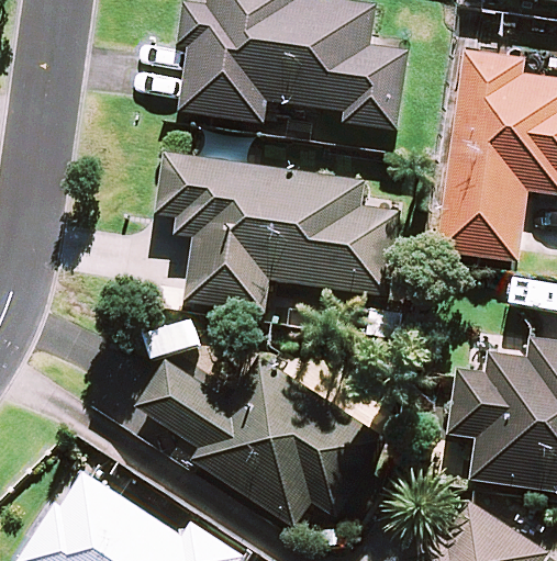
[(208,0),(207,4),(184,1),(178,45),(188,46),(178,111),(264,123),(267,100),(343,111),(342,123),(397,131),(409,51),(371,45),(377,4),(345,0),(208,0)]
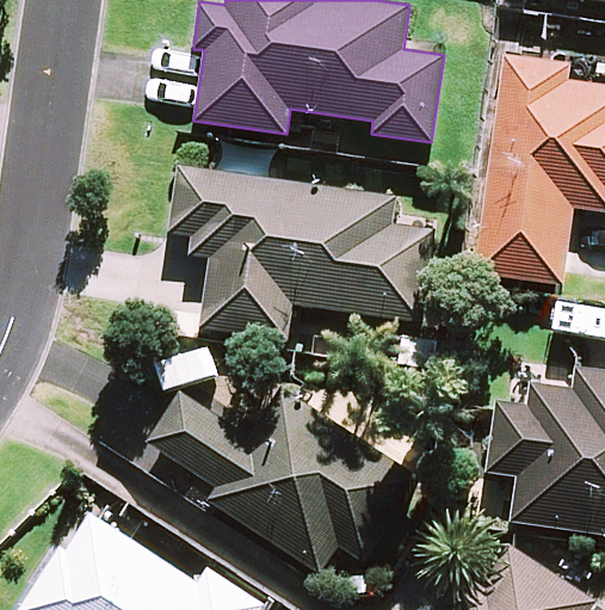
[(572,62),(505,53),(476,270),(563,281),(573,207),(604,210),(604,82),(569,79),(572,62)]
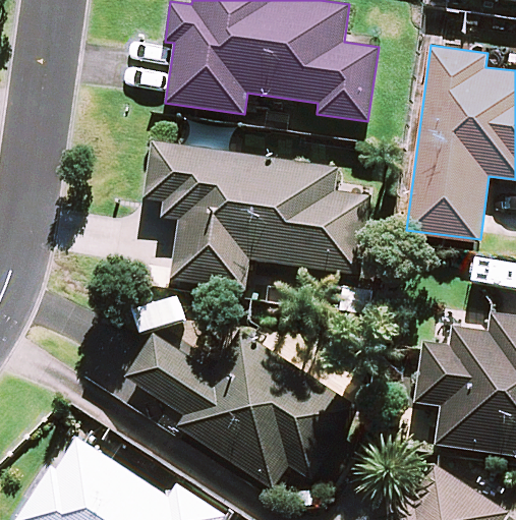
[(338,166),(152,140),(144,198),(164,200),(162,217),(179,220),(170,281),(246,291),(250,260),(361,275),(371,195),(335,190),(338,166)]
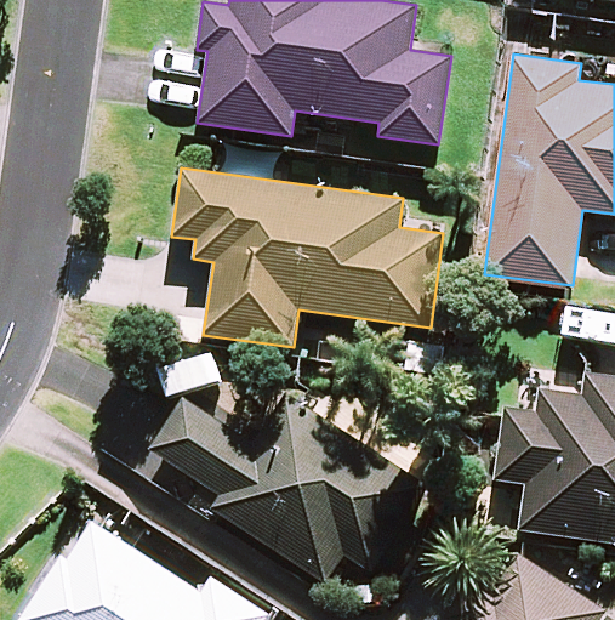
[(614,376),(585,373),(582,394),(539,388),(536,410),(505,407),(504,415),(494,481),(524,484),(518,530),(614,544),(614,376)]
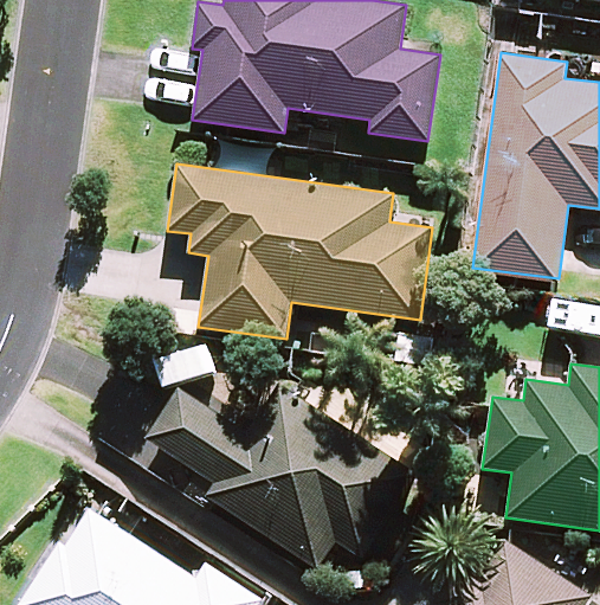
[(245,433),(178,388),(144,438),(213,483),(204,496),(317,571),(336,541),(362,559),(418,475),(278,384),(245,433)]
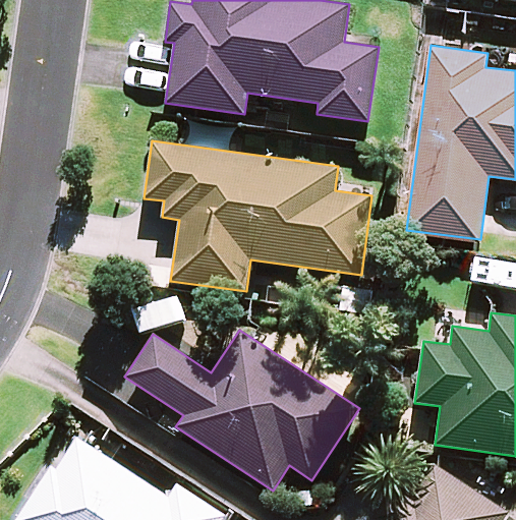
[(14,519),(222,519),(226,515),(177,483),(168,498),(76,438),(56,469),(50,466),(14,519)]
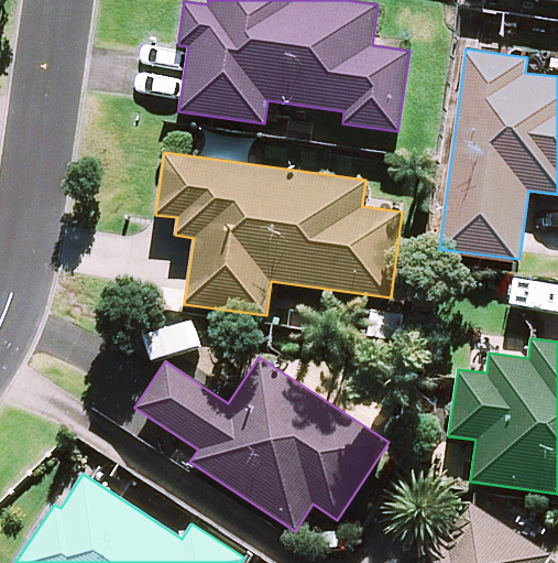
[(544,562),(550,555),(468,501),(446,536),(427,523),(403,561),(405,562),(544,562)]
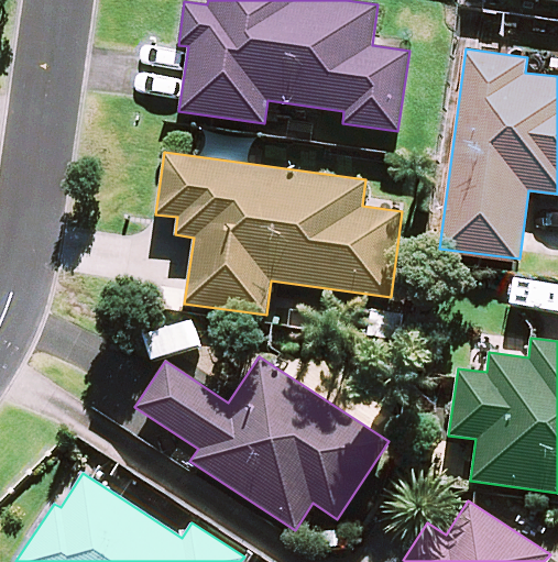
All buildings are outlined.
